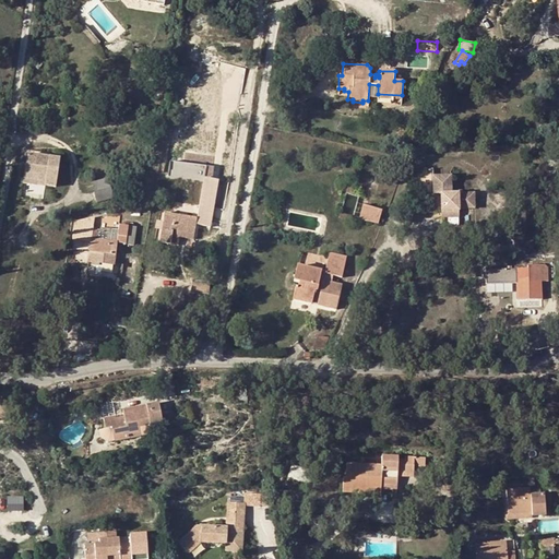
[(59,158),(27,154),(24,179),(45,182),(44,185),(55,187),(59,158)]
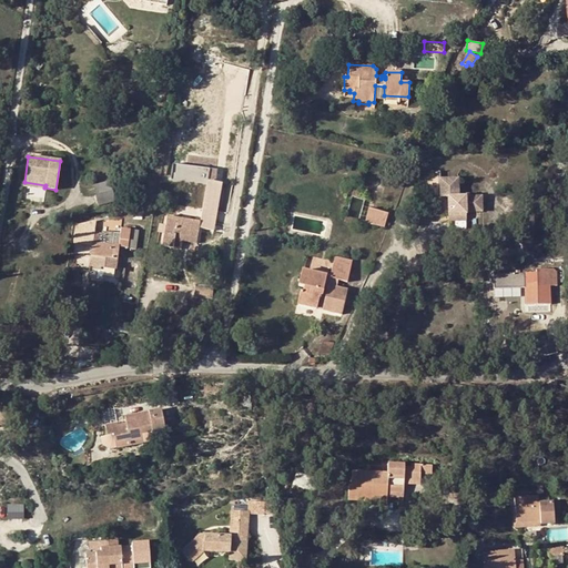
[(205,180),(210,180),(210,178),(214,179),(216,166),(172,160),(170,174),(205,180)]
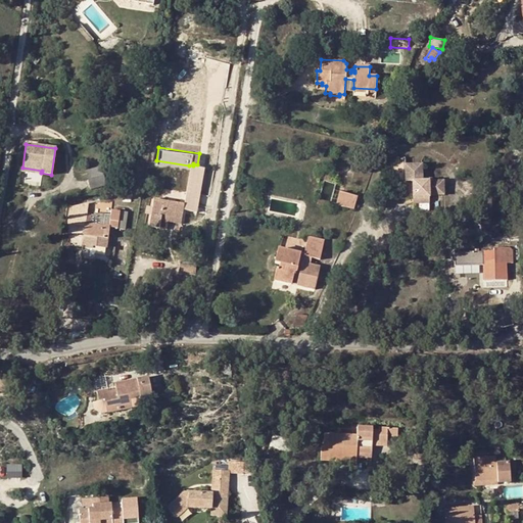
[(412,199),(429,199),(429,195),(444,195),(443,181),(422,182),(422,164),(405,165),(406,182),(411,181),(412,199)]
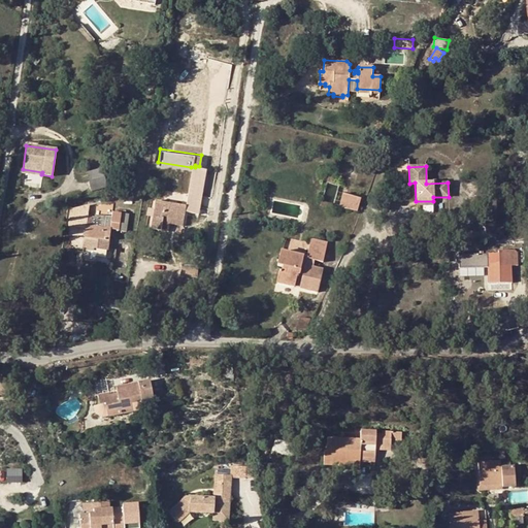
[(185,206),(179,205),(155,201),(151,228),(175,232),(176,225),(182,225),(185,211),(198,213),(204,169),(195,167),(191,167),(185,206)]
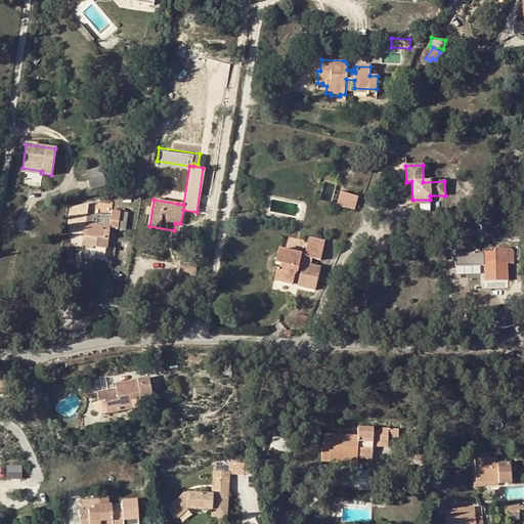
[(90,179),(103,175),(101,168),(88,171),(90,179)]
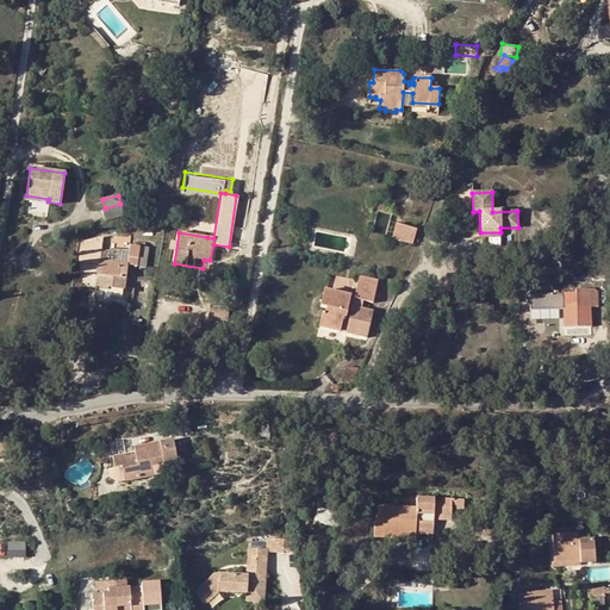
[(123,216),(120,204),(105,209),(101,209),(105,221),(123,216)]
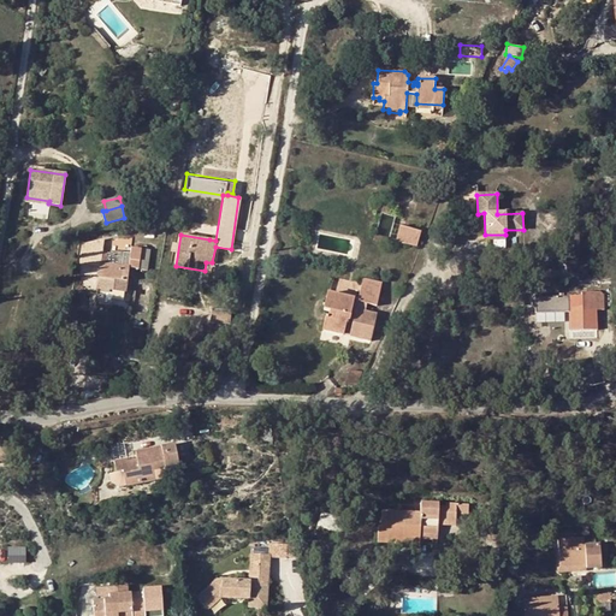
[(420,232),(400,226),(396,241),(416,247),(420,232)]
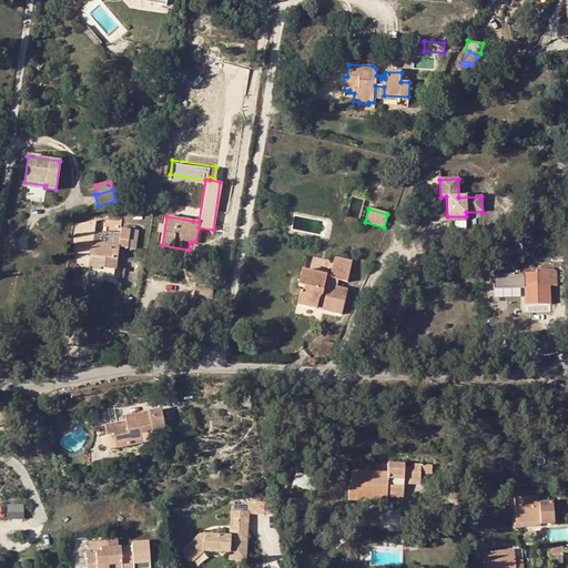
[(423,217),(412,215),(411,223),(421,225),(423,217)]
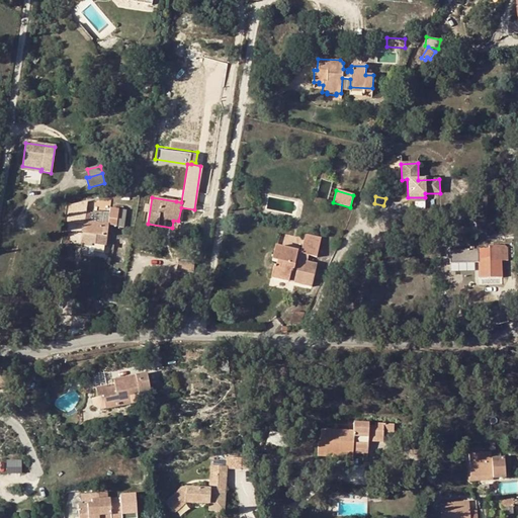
[(84,222),(82,241),(105,244),(107,225),(123,227),(125,209),(110,207),(109,214),(92,212),(92,213),(85,213),(86,201),(69,205),(68,220),(84,222)]
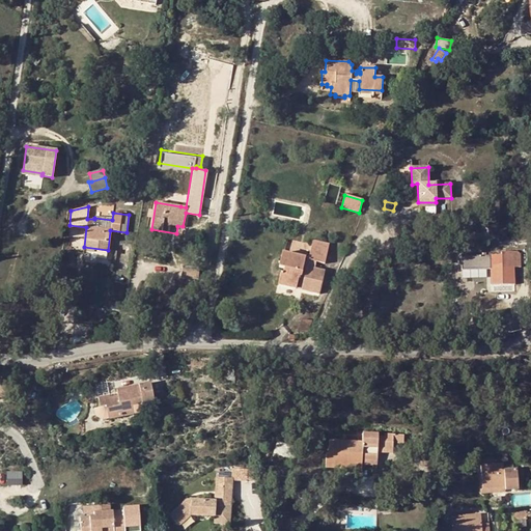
[(329,245),(312,242),(308,260),(308,262),(304,262),(305,259),(281,254),(278,267),(283,268),(282,273),(280,273),(277,284),(297,288),(298,283),(302,284),(301,289),(319,294),(325,272),(314,269),(315,262),(325,264),(329,245)]
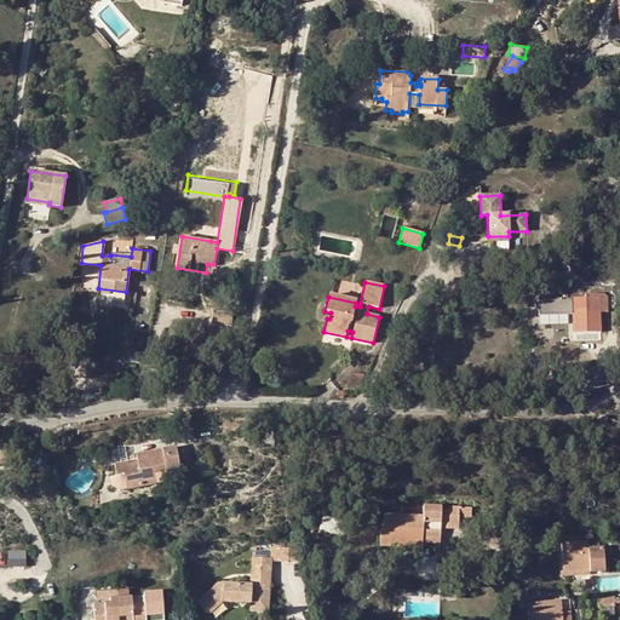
[(585,298),(572,298),(573,333),(601,332),(601,313),(607,313),(607,294),(585,294),(585,298)]
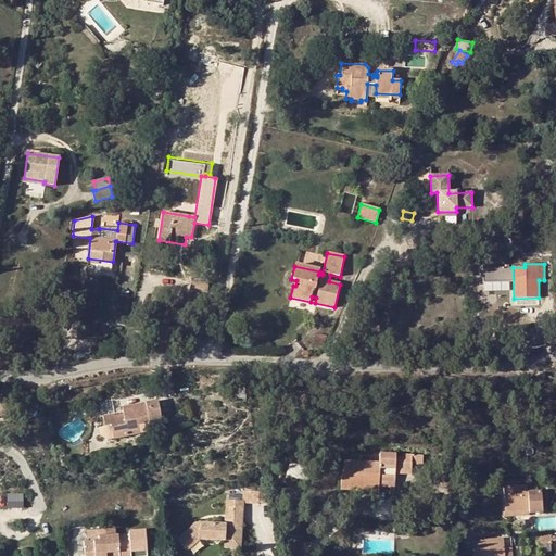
[(191,280),(190,290),(209,291),(209,281),(191,280)]
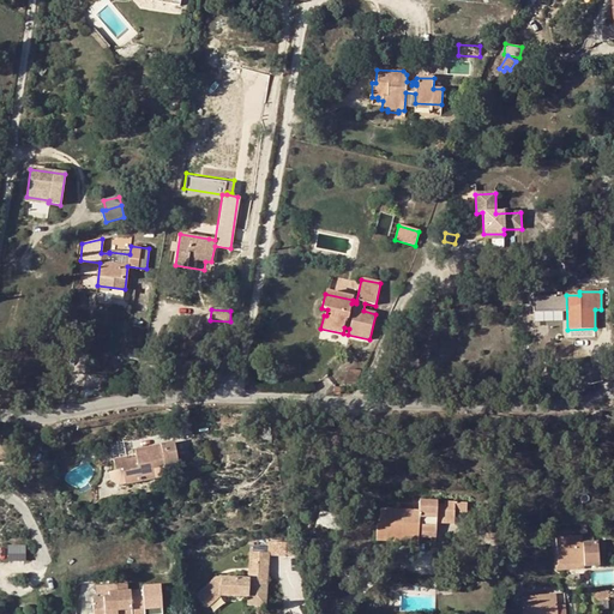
[(355,385),(361,371),(351,367),(344,380),(355,385)]
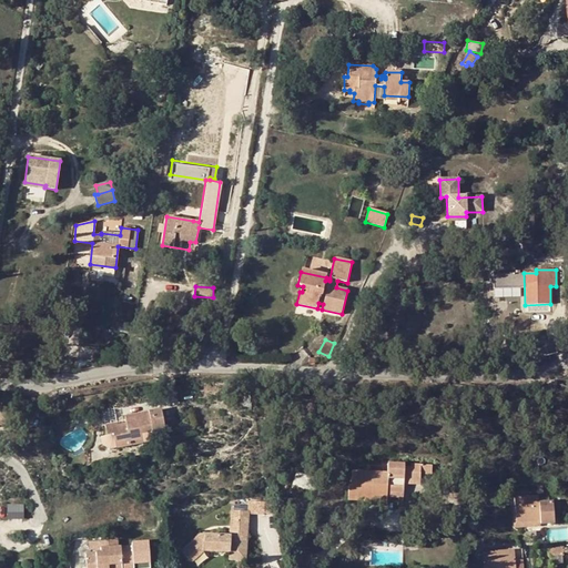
[(0,423),(13,425),(16,408),(0,406),(0,423)]
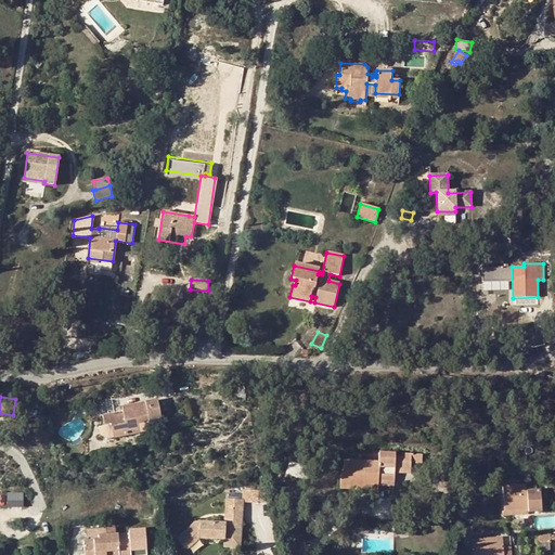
[(111,424),(114,438),(140,433),(138,424),(151,422),(162,418),(158,399),(123,407),(124,412),(125,415),(118,416),(117,414),(115,414),(114,413),(103,415),(105,425),(111,424)]
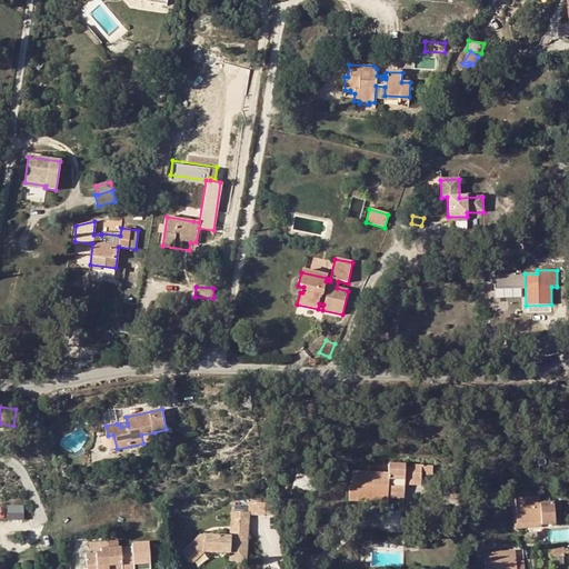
[(143,445),(156,442),(155,432),(141,435),(143,443),(143,445)]
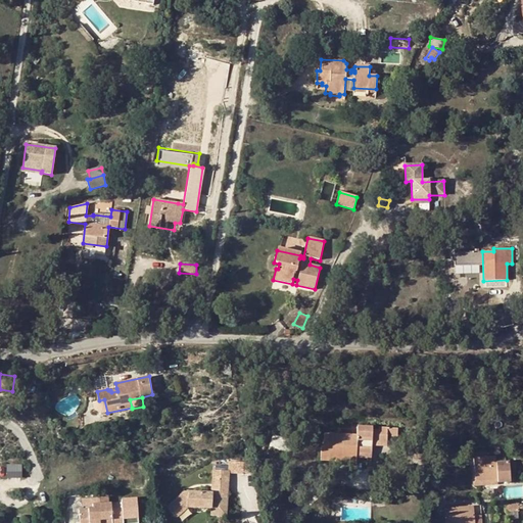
[(92,402),(95,415),(107,413),(104,399),(99,400),(92,402)]
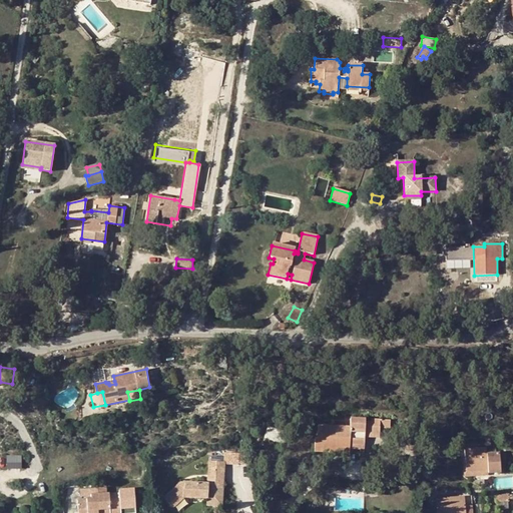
[(349,444),(364,445),(364,437),(365,431),(371,431),(371,436),(380,436),(380,427),(380,419),(372,419),(371,422),(365,422),(365,419),(351,418),(351,426),(319,425),(318,453),(349,455),(349,449),(349,444)]
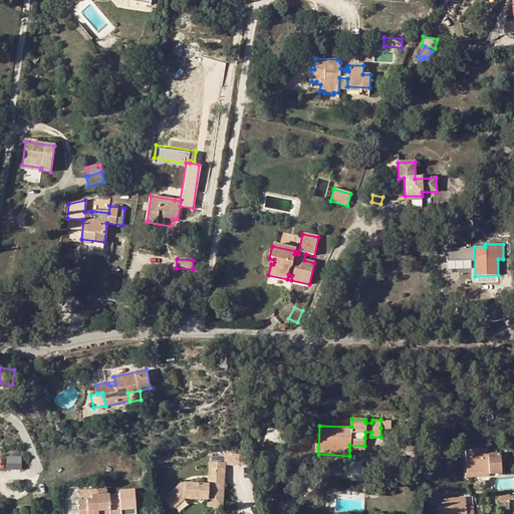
[(391,429),(391,421),(380,420),(380,428),(391,429)]
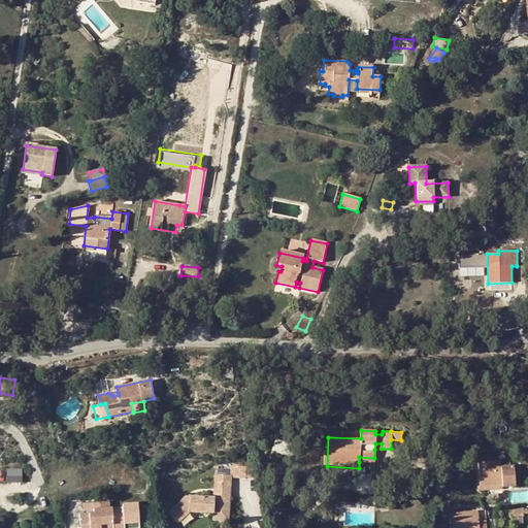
[(273,451),(296,457),(299,444),(277,438),(273,451)]
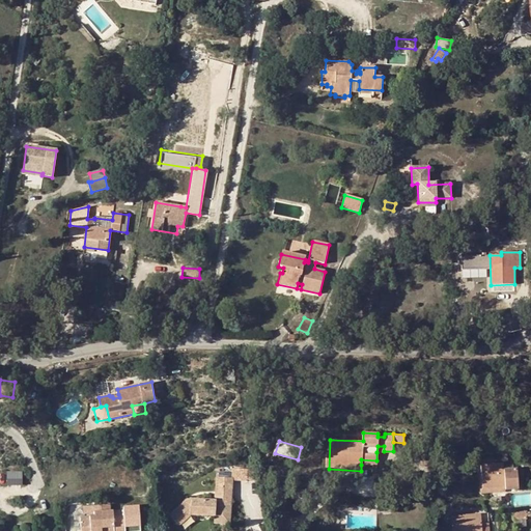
[(505,486),(506,490),(519,488),(516,469),(513,469),(513,465),(504,466),(504,464),(481,465),(482,477),(483,488),(505,486)]
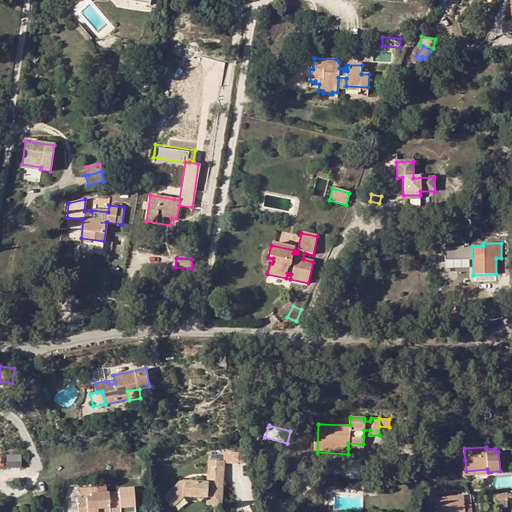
[(24,466),(23,453),(8,454),(9,467),(24,466)]
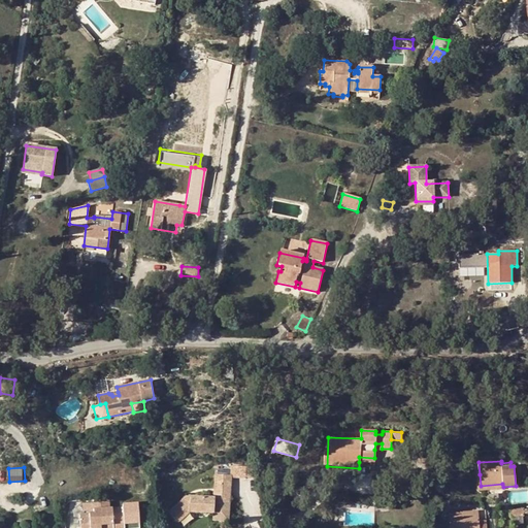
[(232,475),(232,476),(246,476),(246,468),(232,467),(232,475)]
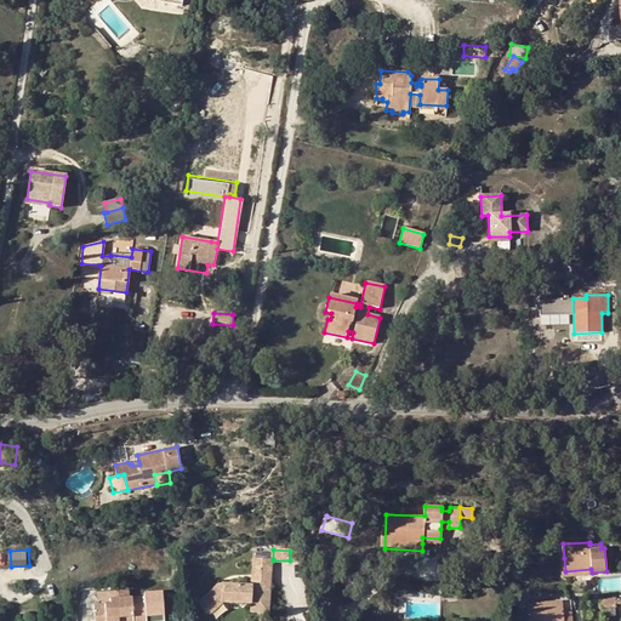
[(469,579),(488,565),(493,562),(486,553),(463,570),(469,579)]
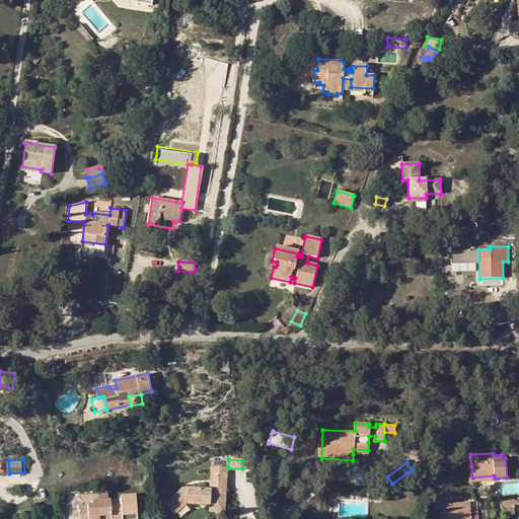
[(212,476),(228,477),(228,468),(228,467),(212,466),(212,476)]
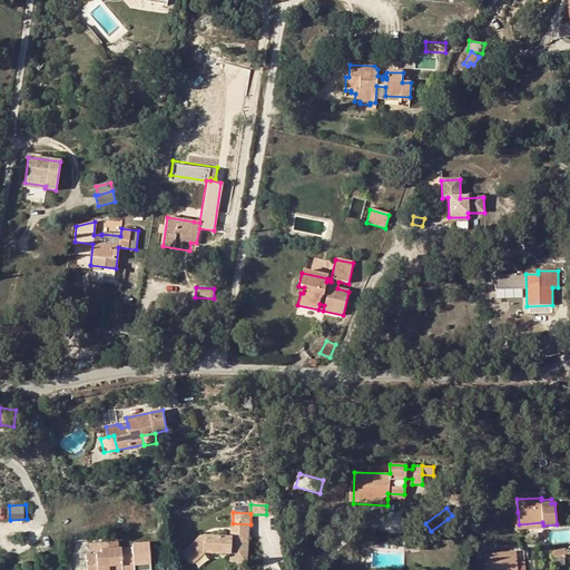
[(518,512),(514,512),(516,529),(518,530),(543,527),(543,526),(542,522),(519,524),(518,512)]
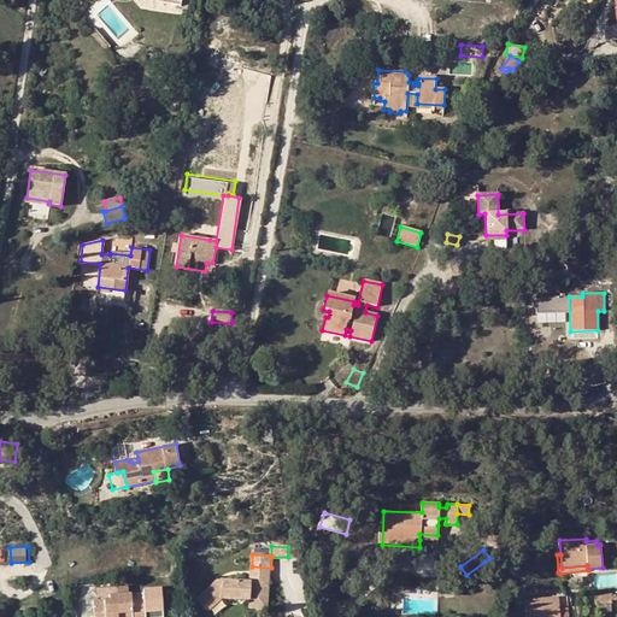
[(485,562),(466,575),(469,579),(488,566),(485,562)]
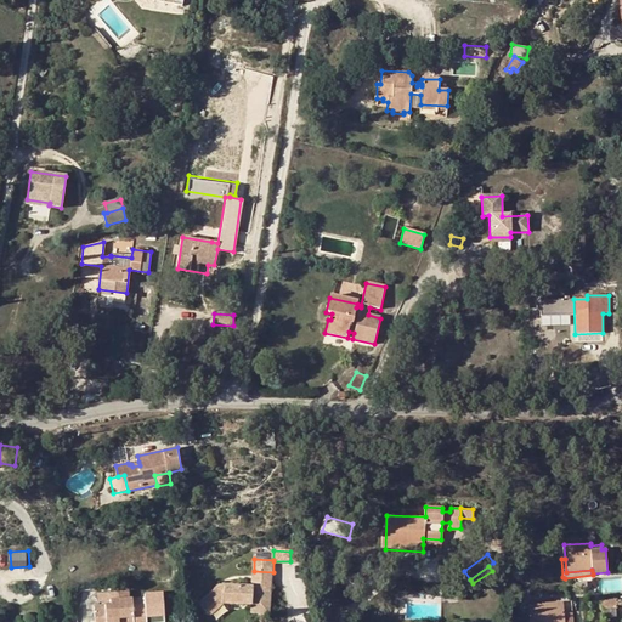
[(252,591),(272,592),(273,572),(254,571),(253,586),(252,591)]
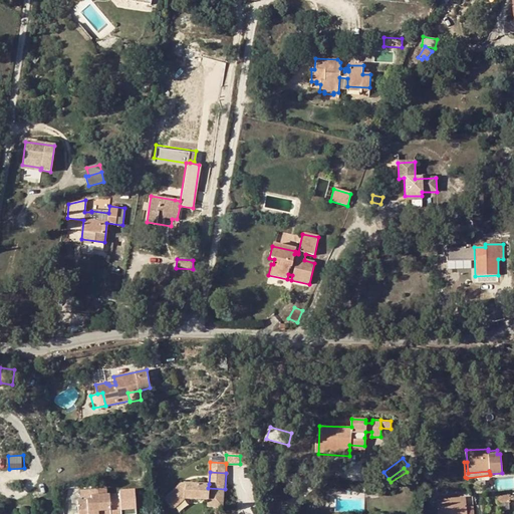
[(208,488),(209,484),(182,483),(165,498),(174,509),(186,498),(207,500),(207,506),(223,507),(225,489),(208,488)]
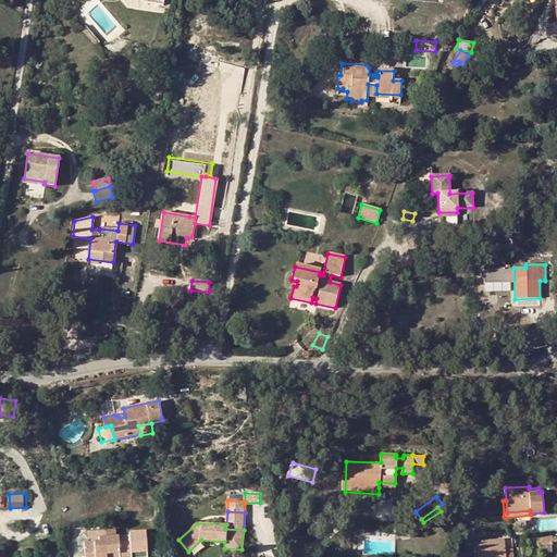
[(99,542),(95,542),(85,543),(85,556),(131,556),(130,535),(115,536),(115,529),(106,530),(106,537),(99,537),(99,542)]
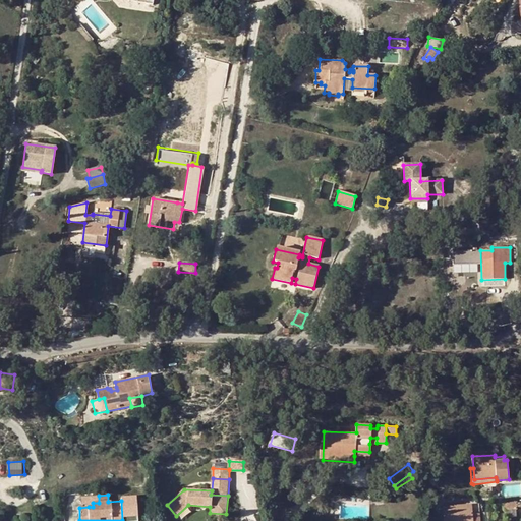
[(99,503),(99,496),(82,497),(82,503),(88,503),(89,507),(93,507),(93,503),(99,503)]
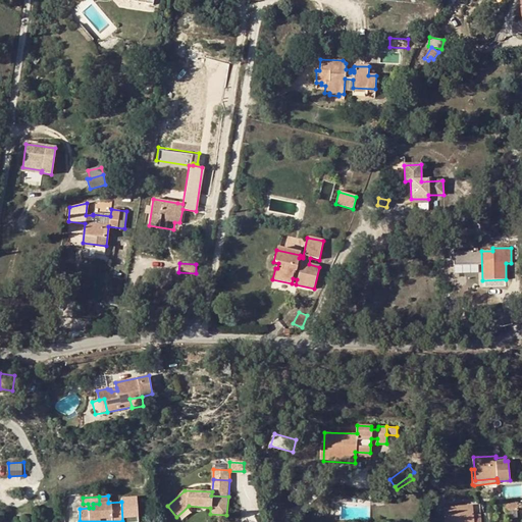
[(473,521),(473,506),(445,508),(445,521),(473,521)]
